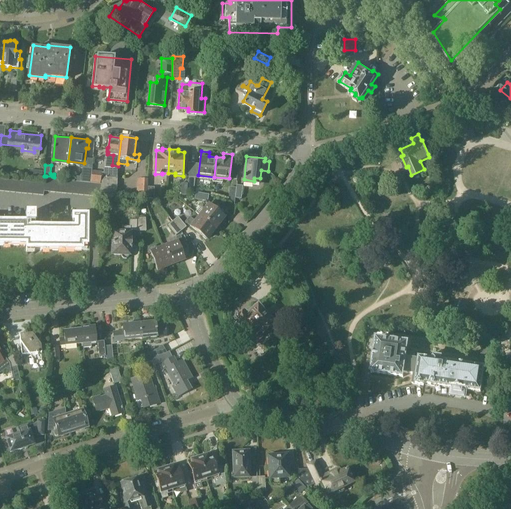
[(102,171),(102,176),(117,176),(118,169),(118,166),(112,165),(105,165),(105,171),(102,171)]
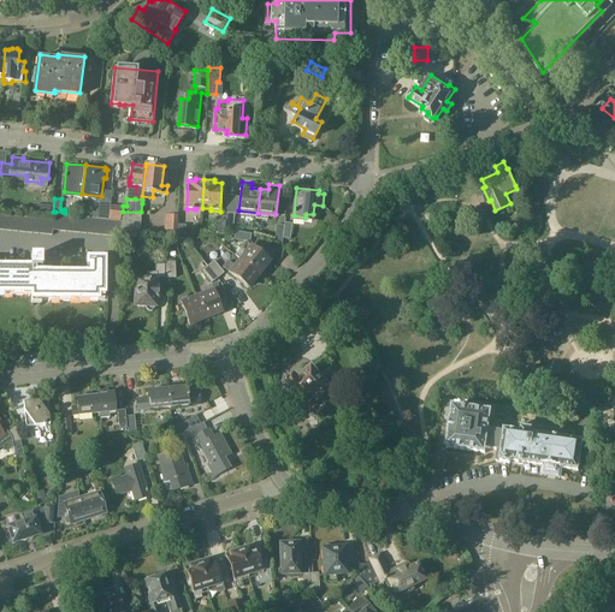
[(98,215),(104,217),(111,217),(112,203),(112,201),(100,200),(98,215)]
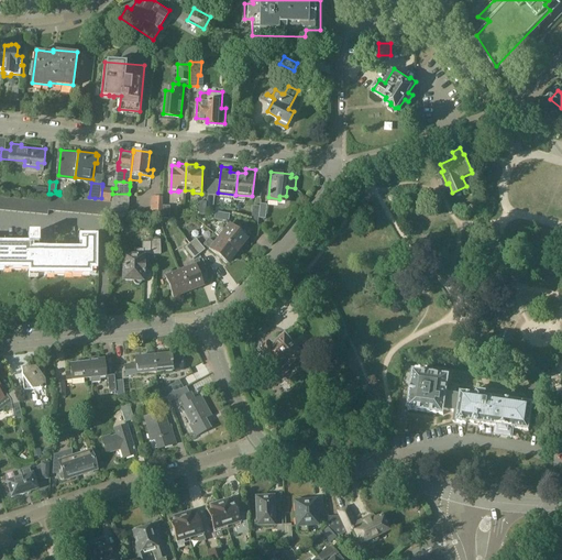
[(46,194),(47,186),(34,184),(33,193),(46,194)]
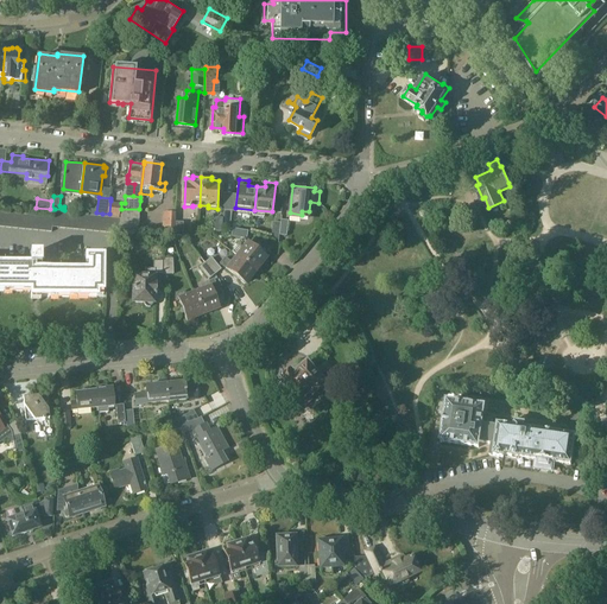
[(109,214),(115,215),(121,215),(121,209),(121,203),(121,202),(111,201),(109,214)]
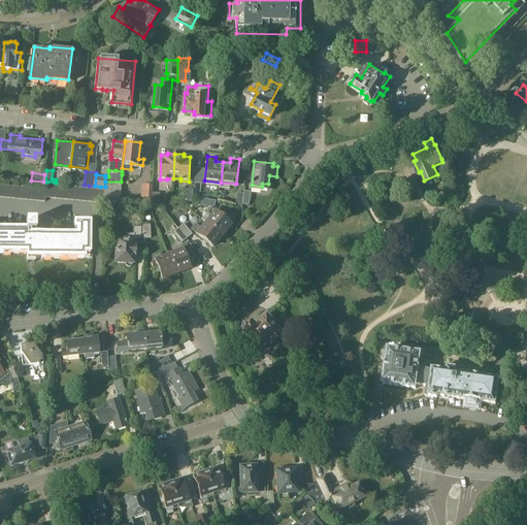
[(121,182),(105,182),(105,187),(106,187),(105,196),(121,197),(121,182)]
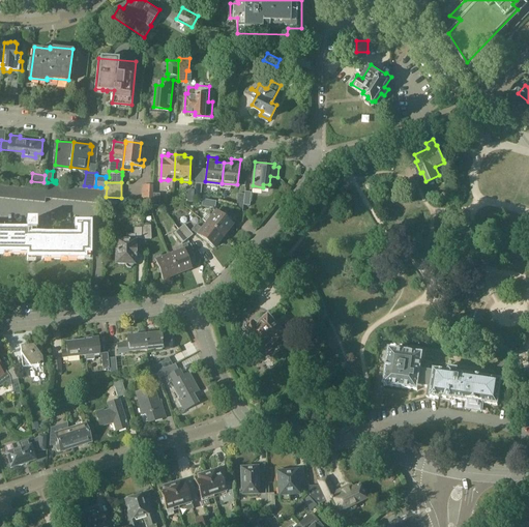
[(147,184),(144,184),(143,204),(152,204),(153,192),(153,183),(147,183),(147,184)]
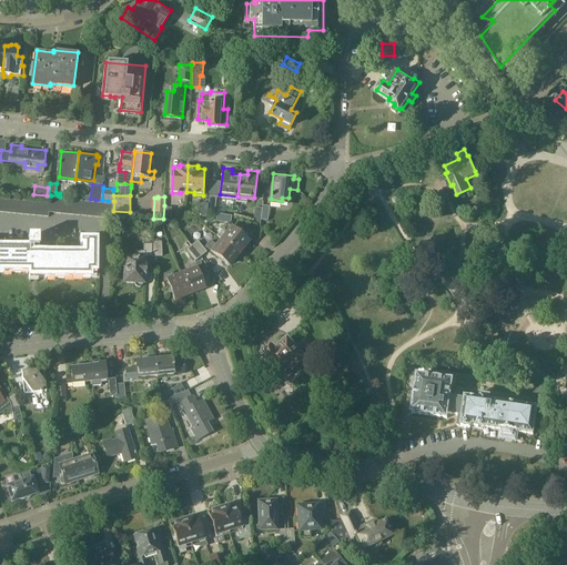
[(130,212),(113,211),(113,215),(112,223),(130,223),(130,212)]
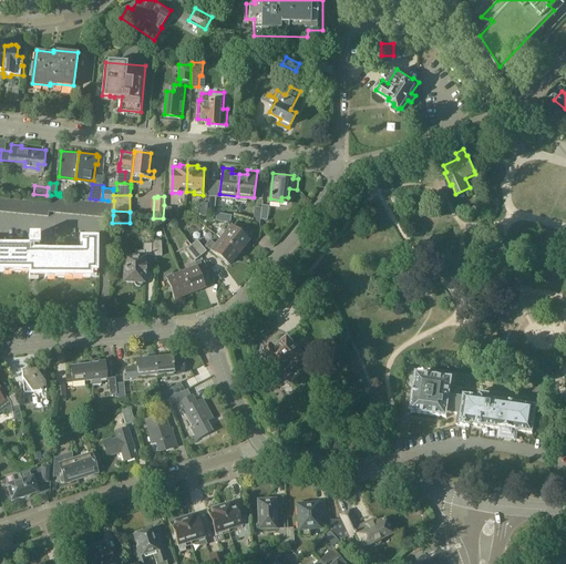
[(233,213),(218,211),(216,218),(230,221),(233,213)]
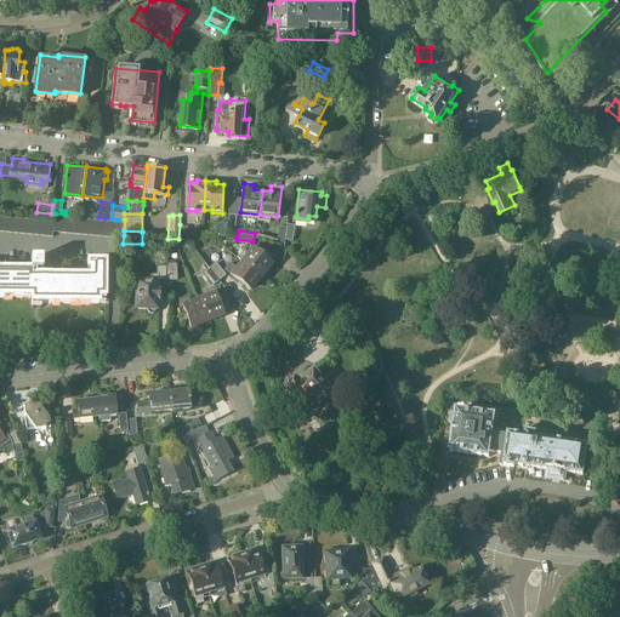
[(238,255),(244,260),(244,258),(263,274),(269,267),(268,266),(273,260),(272,258),(269,256),(267,256),(250,243),(245,249),(242,249),(238,255)]
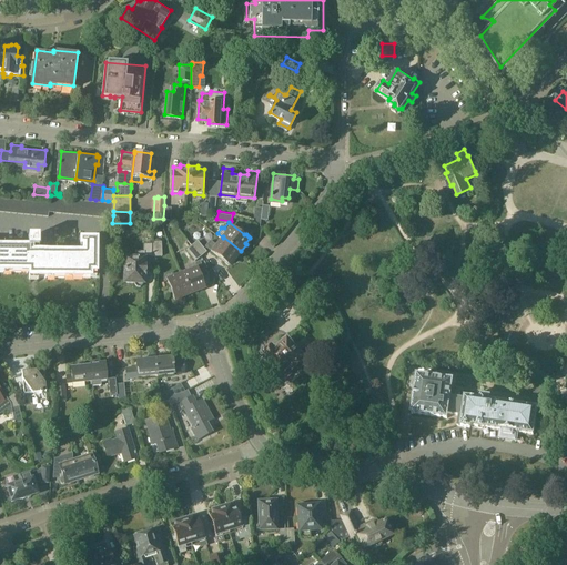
[(39,251),(39,235),(29,235),(29,245),(0,244),(0,270),(30,270),(30,274),(38,274),(38,275),(91,275),(91,271),(97,271),(97,239),(81,238),(81,251),(39,251)]
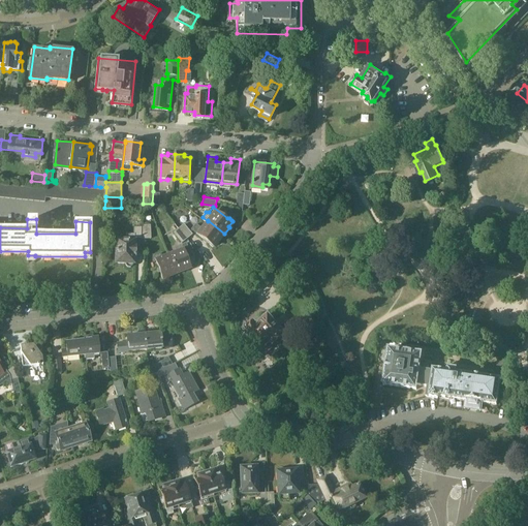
[(208,220),(208,221),(203,227),(196,222),(192,226),(210,241),(210,242),(213,244),(215,244),(219,239),(220,240),(224,234),(208,220)]
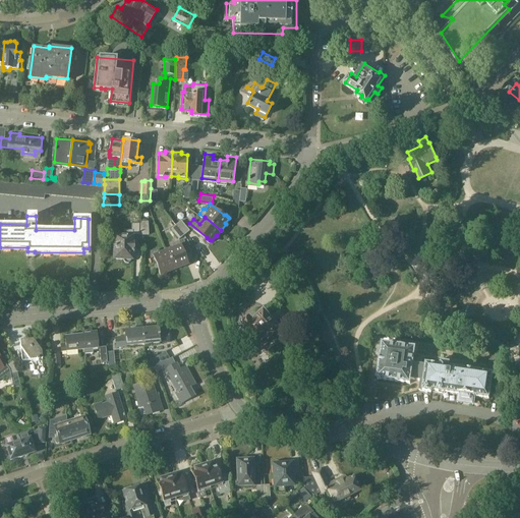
[(149,219),(141,220),(141,222),(140,222),(140,232),(150,232),(149,219)]
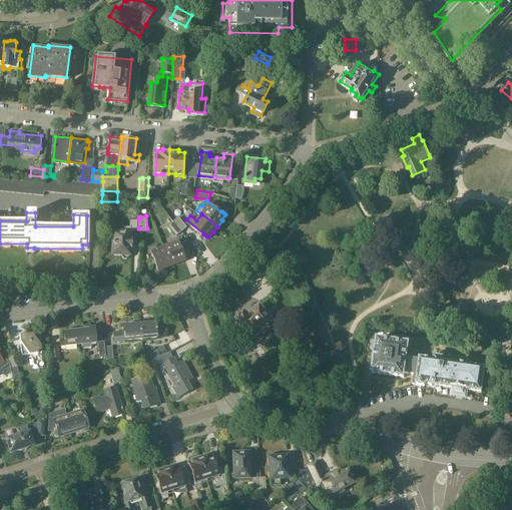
[(174,219),(182,228),(187,224),(179,215),(174,219)]
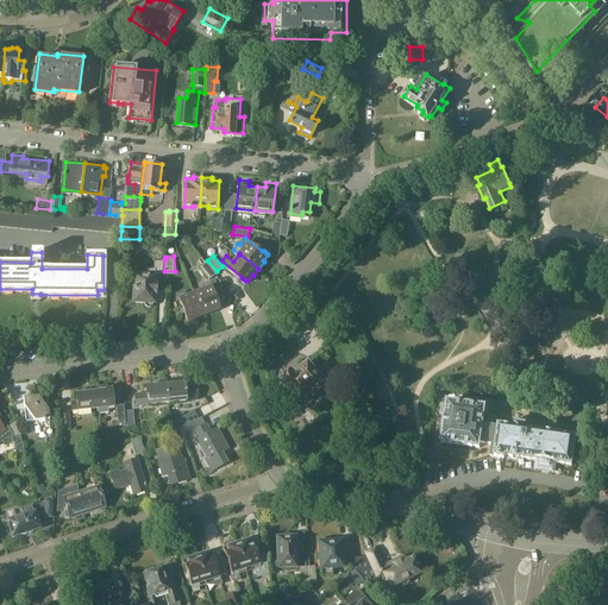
[(135,300),(145,300),(145,301),(145,302),(146,302),(146,303),(148,304),(149,304),(150,306),(151,304),(152,304),(154,303),(155,302),(155,301),(155,292),(156,292),(157,281),(156,281),(156,271),(164,271),(164,259),(156,259),(155,266),(146,266),(146,275),(135,273),(135,300)]
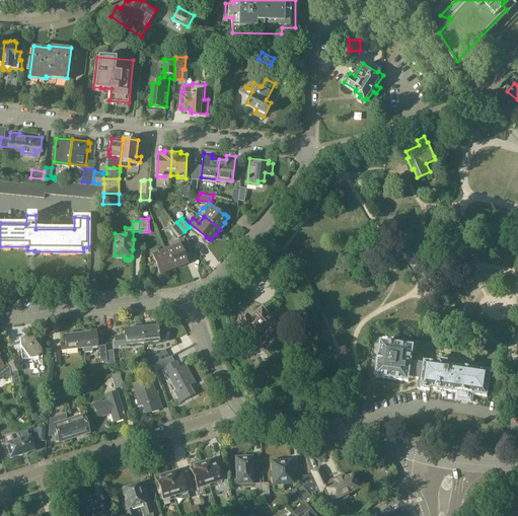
[(179,235),(185,231),(176,222),(171,226),(179,235)]
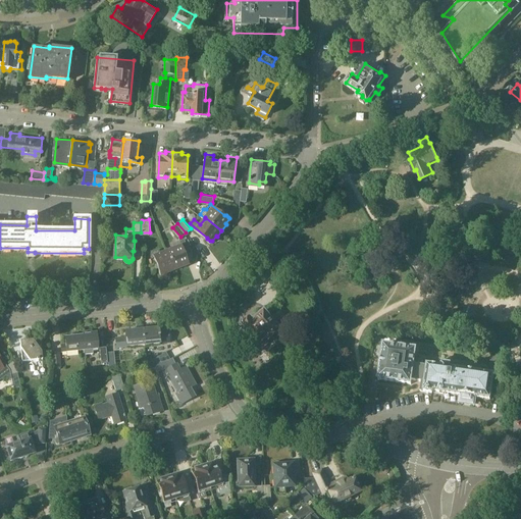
[(175,247),(167,250),(174,268),(189,262),(189,261),(188,258),(187,257),(184,251),(188,249),(189,248),(185,238),(174,243),(175,247)]
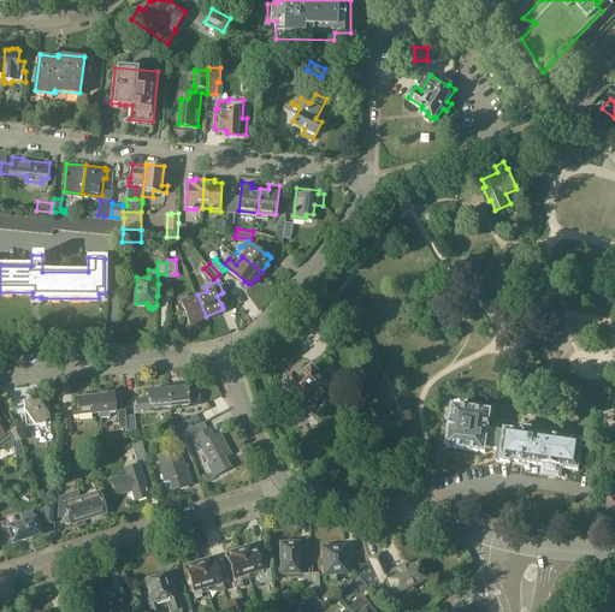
[(206,316),(197,295),(190,297),(188,292),(181,296),(189,315),(188,318),(190,321),(191,322),(206,316)]
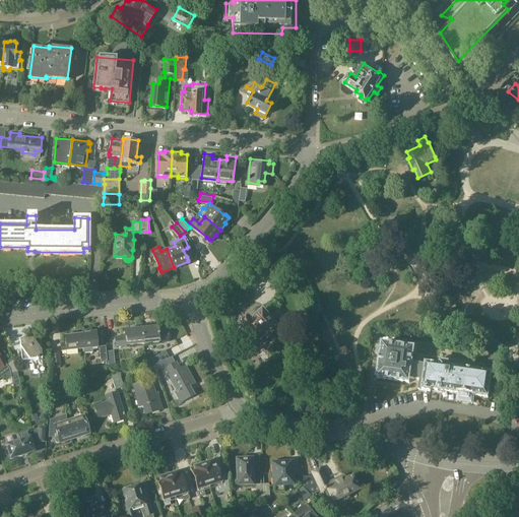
[(241,323),(249,333),(247,335),(253,341),(251,343),(251,346),(253,349),(256,349),(259,347),(259,344),(262,344),(267,340),(267,337),(278,327),(281,330),(292,321),(279,308),(270,317),(262,308),(251,318),(249,315),(241,323)]
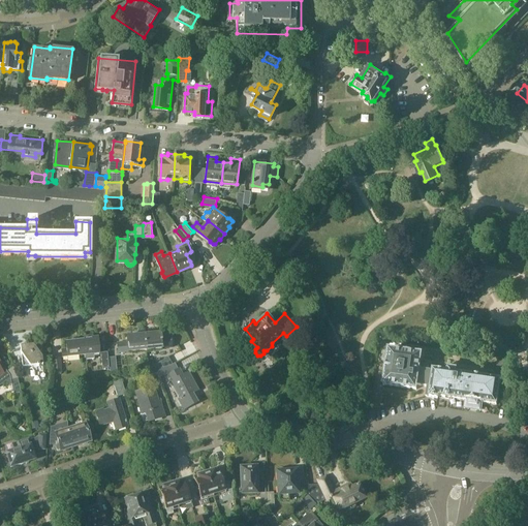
[(162,330),(146,332),(148,348),(173,345),(172,332),(171,332),(171,333),(162,334),(162,330)]
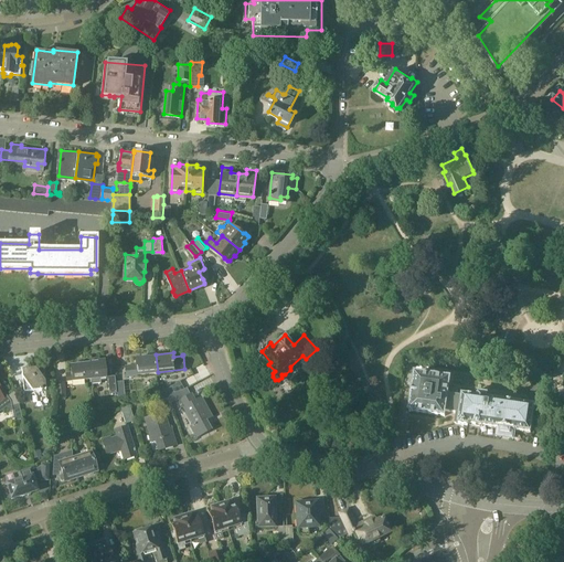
[(158,372),(156,354),(137,357),(139,373),(158,372)]
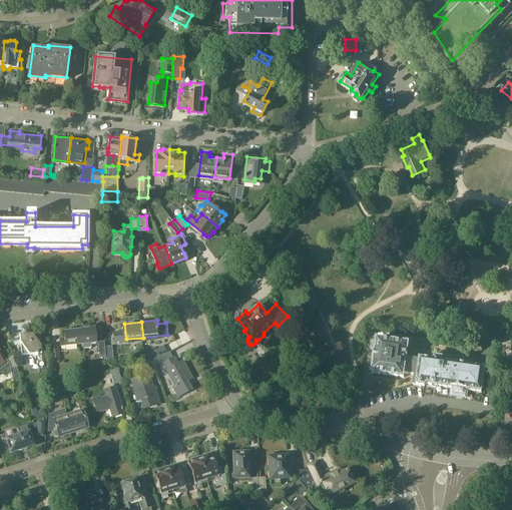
[(83,324),(83,328),(84,328),(85,342),(84,342),(84,347),(92,346),(91,341),(98,340),(96,326),(91,326),(91,323),(83,324)]
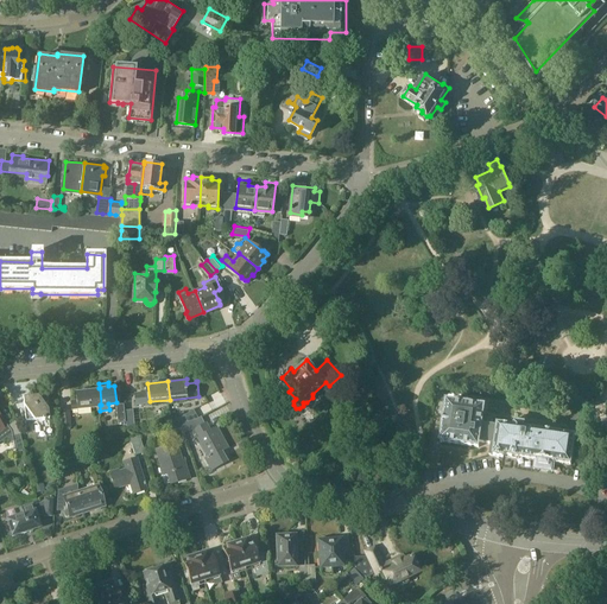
[(74,407),(100,405),(101,405),(100,388),(99,388),(77,390),(78,398),(73,399),(74,407)]
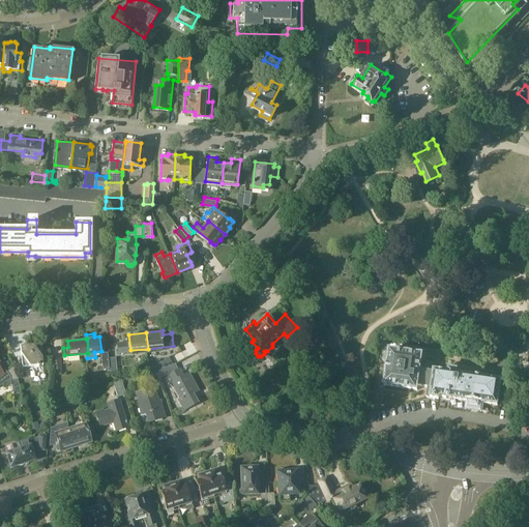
[(24,366),(45,363),(42,343),(22,345),(24,366)]
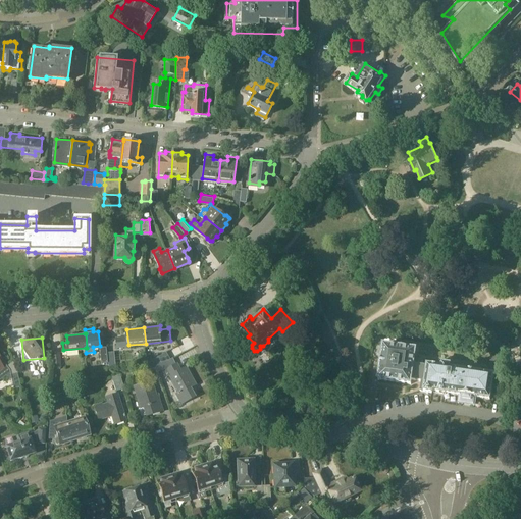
[(384,342),(379,377),(412,381),(412,377),(422,378),(423,378),(425,364),(414,362),(417,347),(384,342)]
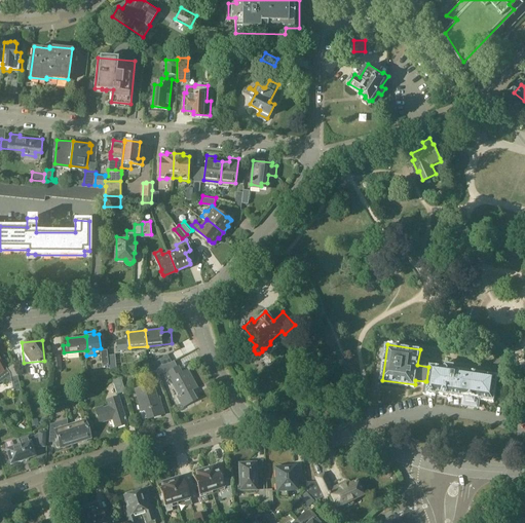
[(500,367),(502,352),(496,351),(494,366),(500,367)]
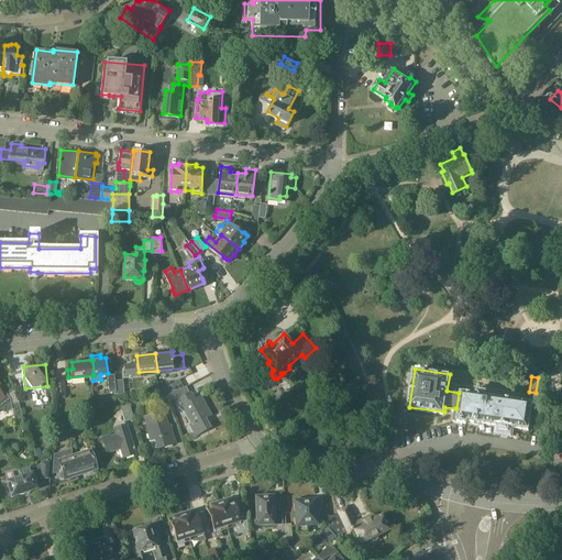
[(59,395),(67,394),(66,377),(57,379),(59,395)]
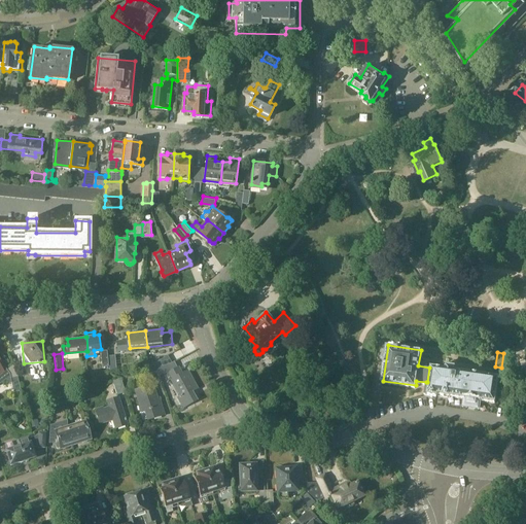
[(4,359),(0,354),(0,381),(7,376),(10,380),(12,379),(15,388),(22,386),(19,373),(12,375),(11,371),(4,360),(4,359)]
